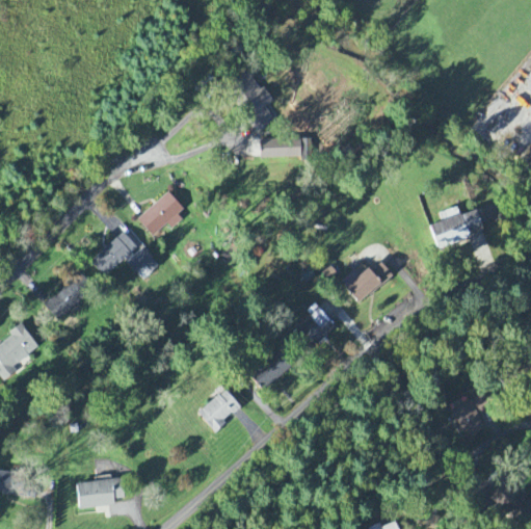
[(257,132),(275,121),(266,105),(273,100),(265,85),(260,88),(248,70),(228,82),(257,132)]
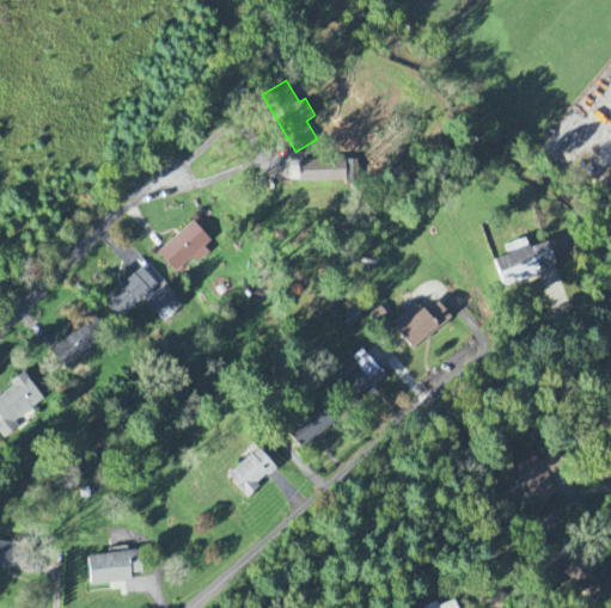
[(299,159),(300,179),(347,179),(346,158),(299,159)]
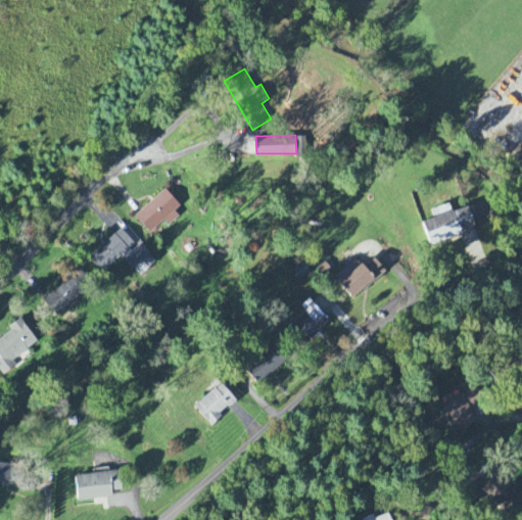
[(183,210),(163,189),(136,215),(151,231),(164,219),(170,224),(183,210)]
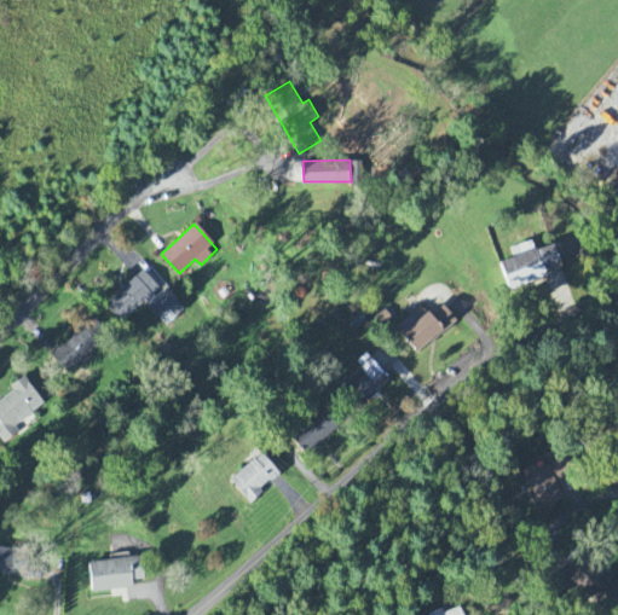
[(501,260),(508,285),(562,270),(555,243),(501,260)]
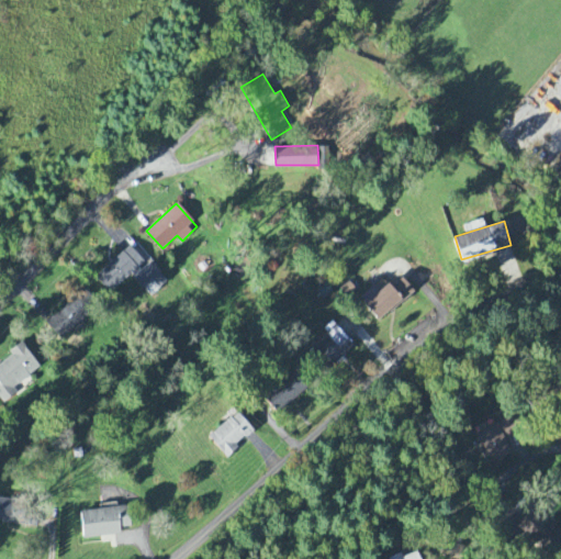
[(145,260),(131,244),(96,276),(111,292),(145,260)]
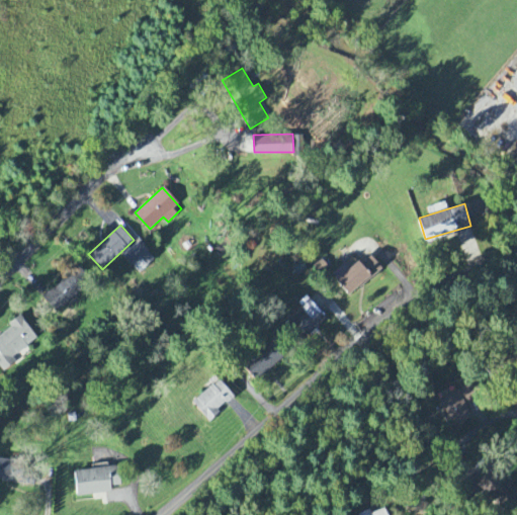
[(123,254),(135,266),(139,262),(144,267),(154,258),(139,241),(123,254)]
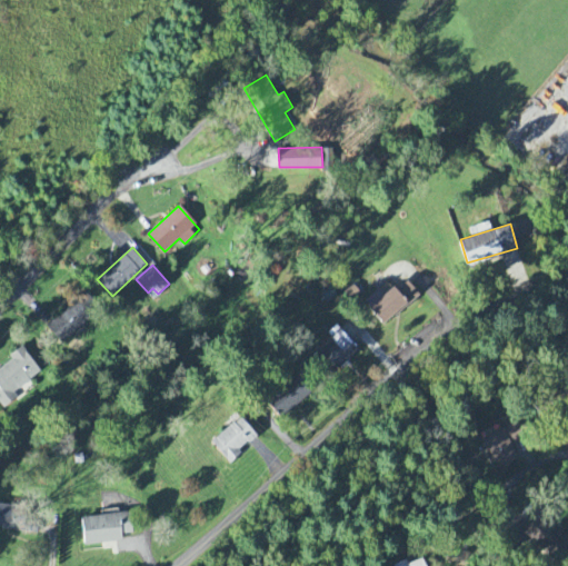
[(419,294),(407,279),(395,289),(388,281),(364,300),(382,324),(419,294)]
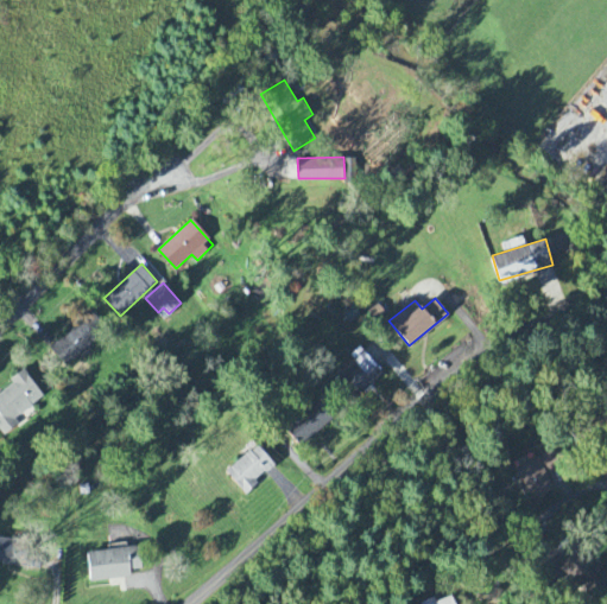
[(370,310),(378,319),(386,312),(378,302),(370,310)]
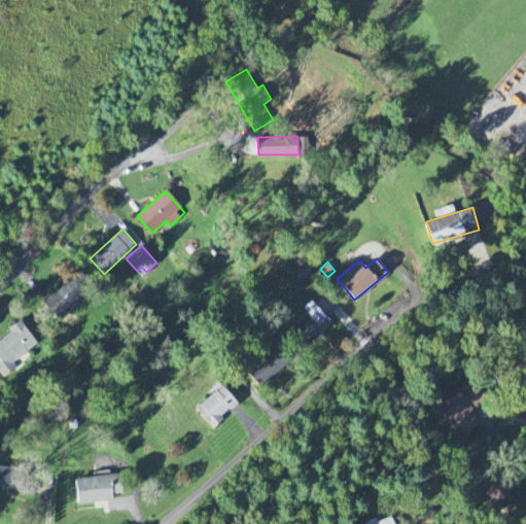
[(89,291),(77,275),(42,300),(54,316),(89,291)]
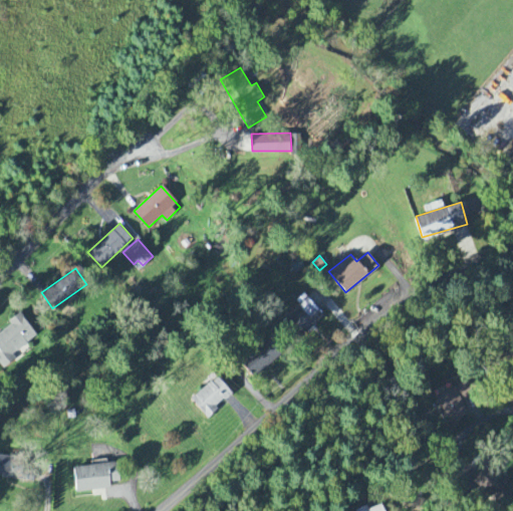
[(324,315),(309,299),(284,322),(299,338),(324,315)]
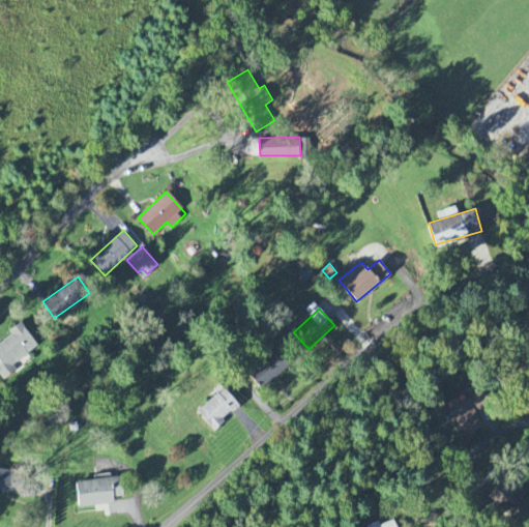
[(0,374),(3,379),(18,370),(13,363),(38,347),(21,321),(8,329),(11,333),(0,341),(0,374)]
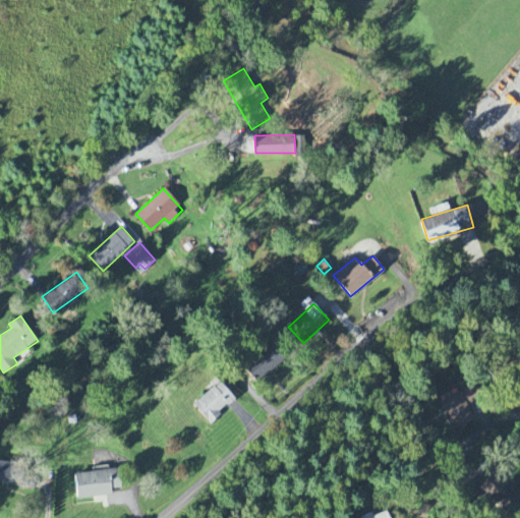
[(258,382),(284,358),(270,342),(244,365),(258,382)]
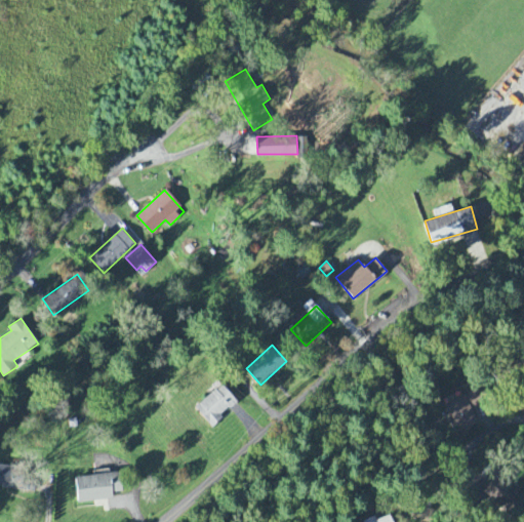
[(211,425),(238,401),(220,383),(195,407),(211,425)]
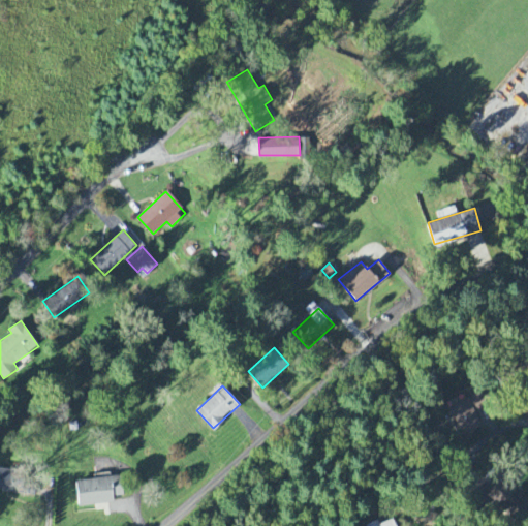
[(474,411),(488,404),(480,391),(449,405),(464,434),(482,426),(474,411)]
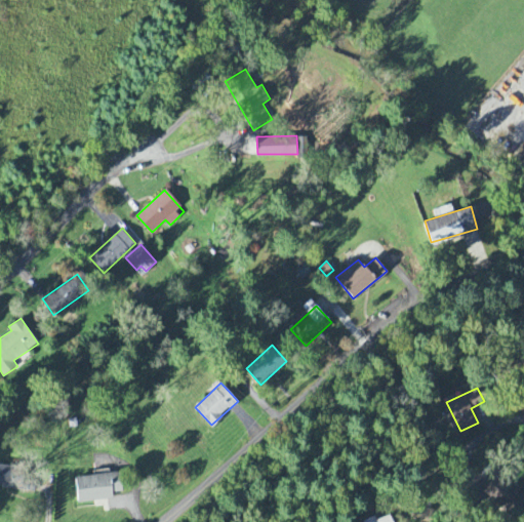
[(0,485),(35,489),(36,481),(18,479),(19,466),(0,464),(0,485)]
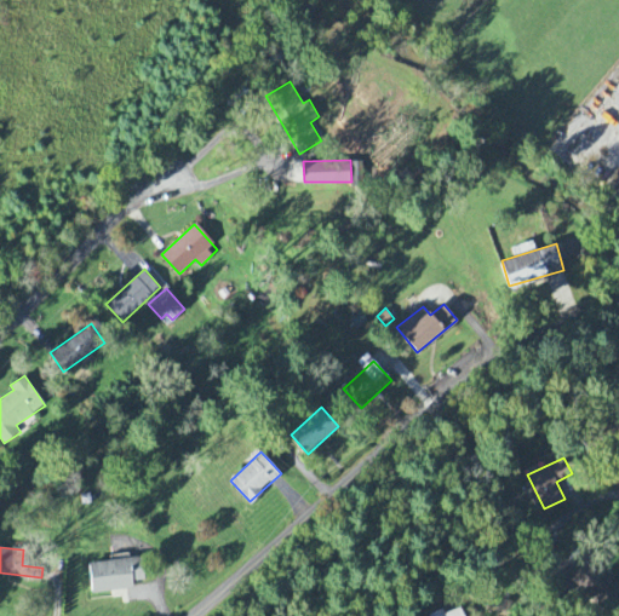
[(145,580),(143,557),(89,562),(92,592),(135,587),(133,580),(145,580)]
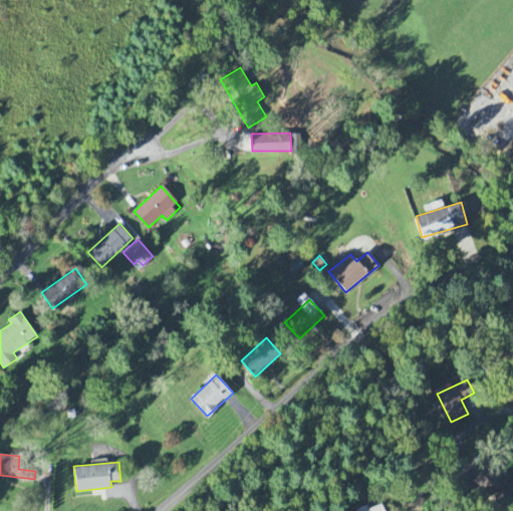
[(502,502),(512,485),(512,482),(483,464),(472,483),(502,502)]
